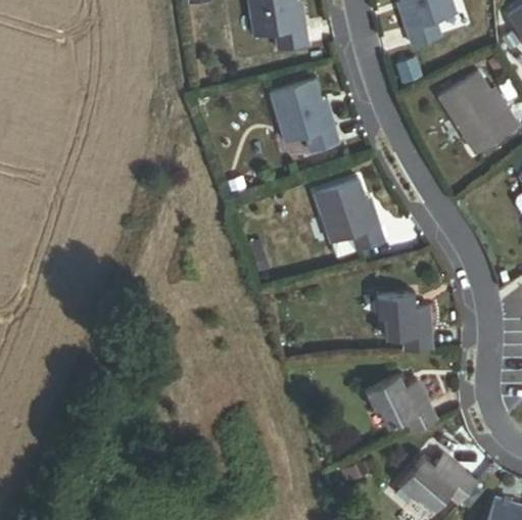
[(251,0),(257,38),(277,36),(279,51),(311,47),(309,30),(302,31),(299,1),(298,0),(251,0)]
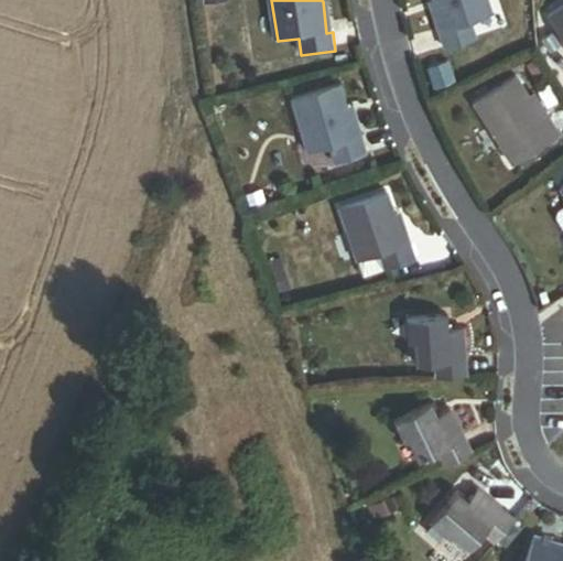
[(469,23),(491,15),(486,0),(433,0),(434,2),(444,31),(439,33),(445,52),(475,42),(469,23)]
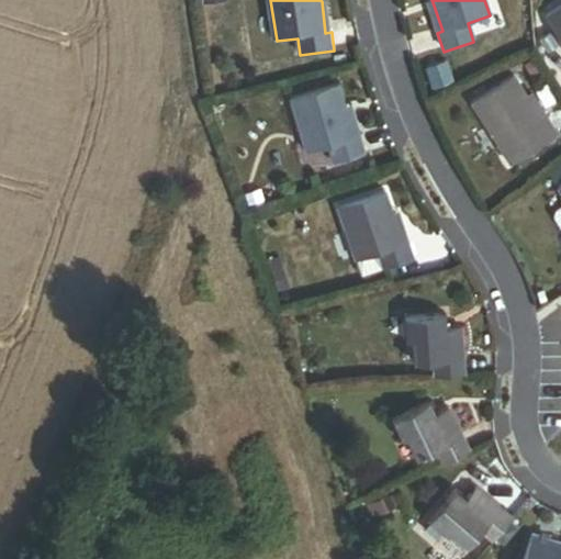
[(325,33),(332,32),(327,1),(322,1),(325,33)]
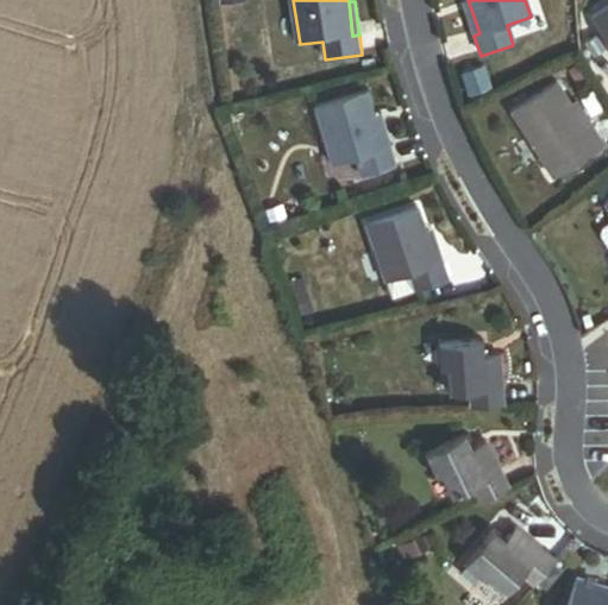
[(463,4),(474,36),(480,33),(469,2),(463,4)]
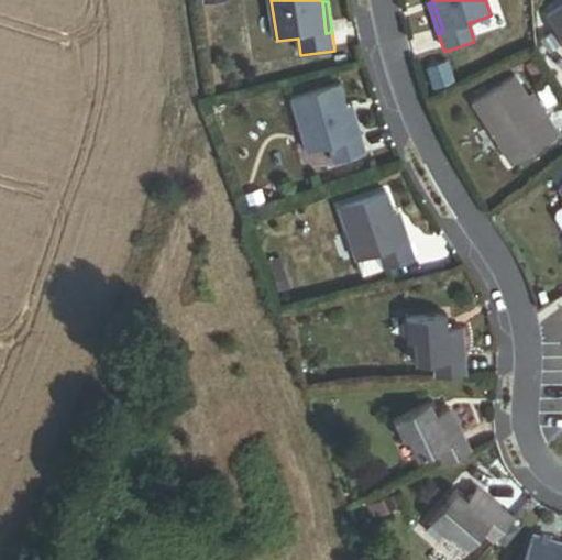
[(510,165),(559,136),(550,120),(543,123),(528,97),(516,77),(473,102),(510,165)]
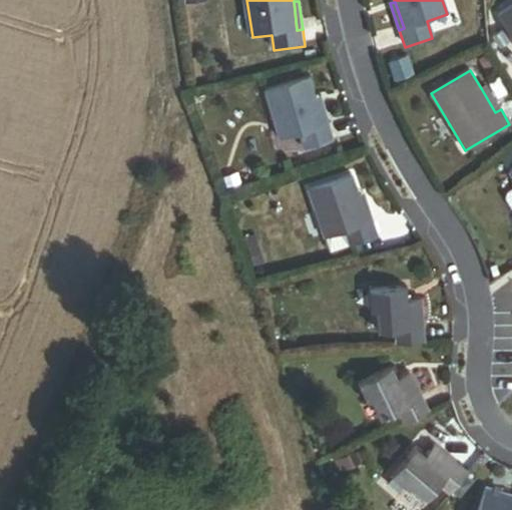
[(268,89),(281,139),(303,133),(307,148),(334,141),(330,125),(324,126),(317,100),(311,78),(268,89)]
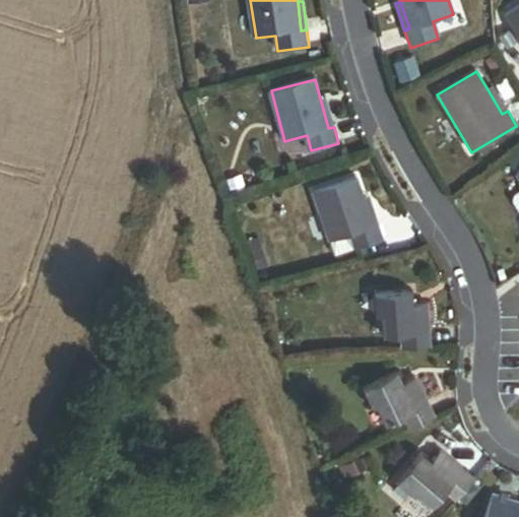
[(502,114),(508,111),(493,86),(488,89),(502,114)]
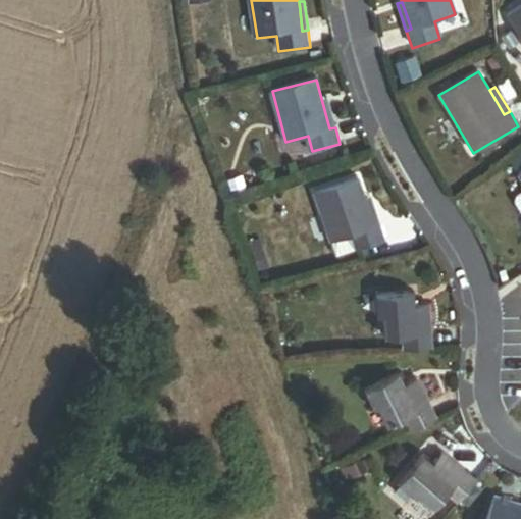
[(329,128),(335,127),(328,100),(322,102),(329,128)]
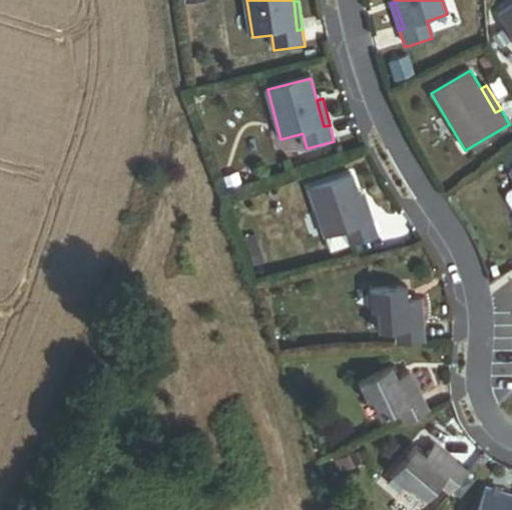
[(238,172),(224,177),(228,191),(243,186),(238,172)]
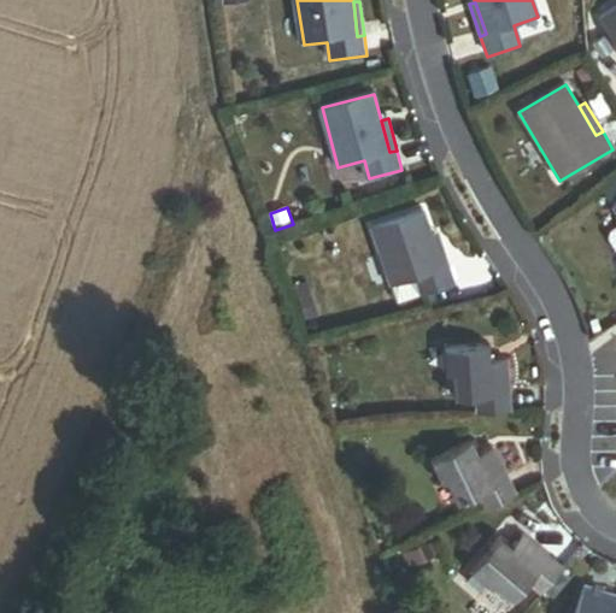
[(371,229),(392,290),(393,289),(398,304),(420,296),(453,286),(447,266),(443,269),(432,236),(423,212),(371,229)]
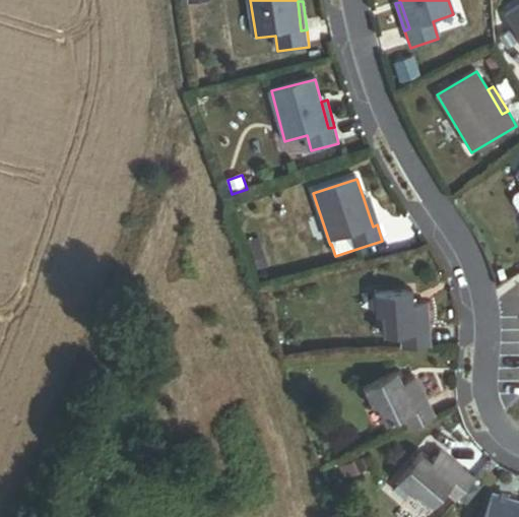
[(373,227),(377,224),(368,197),(364,199),(373,227)]
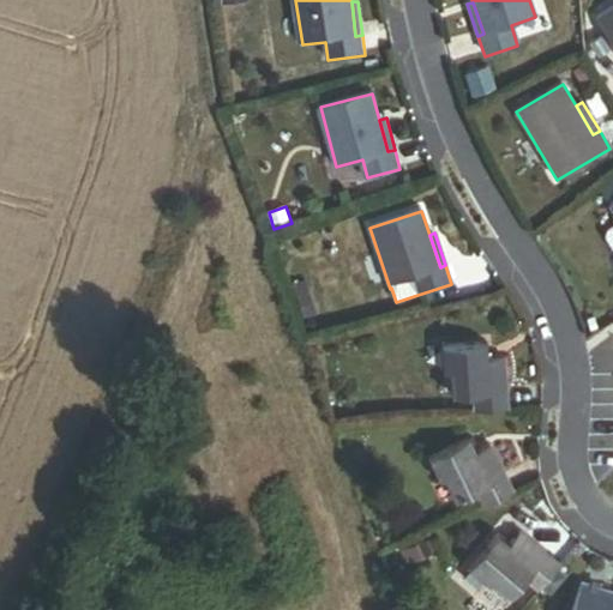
[(317,319),(312,305),(301,308),(307,322),(317,319)]
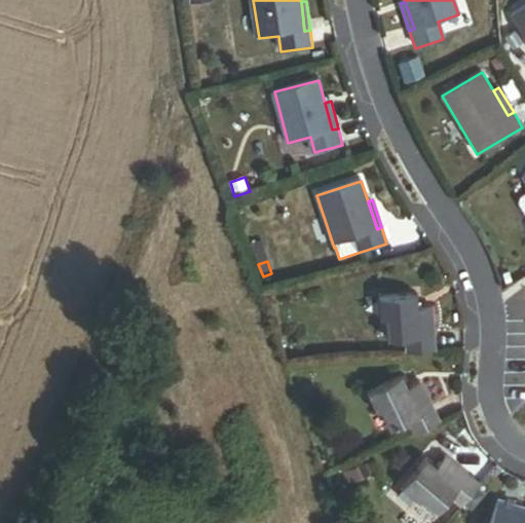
[(409,355),(436,352),(433,307),(419,308),(418,294),(378,297),(379,320),(385,319),(387,339),(408,338),(409,355)]
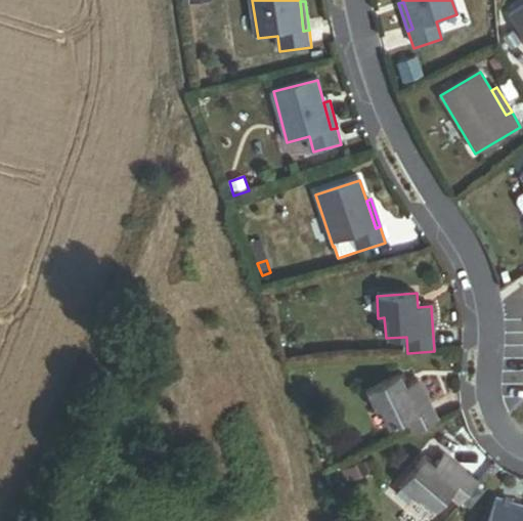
[(413,435),(438,423),(420,384),(407,390),(401,378),(365,395),(375,414),(380,410),(390,430),(407,422),(413,435)]
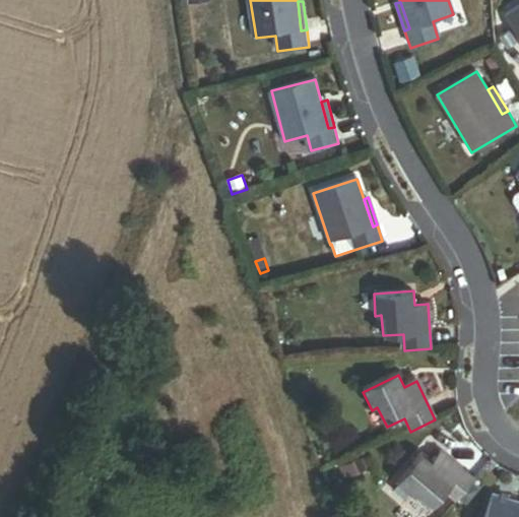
[(458,502),(475,480),(441,452),(433,461),(423,453),(397,483),(413,497),(417,493),(434,506),(446,492),(458,502)]
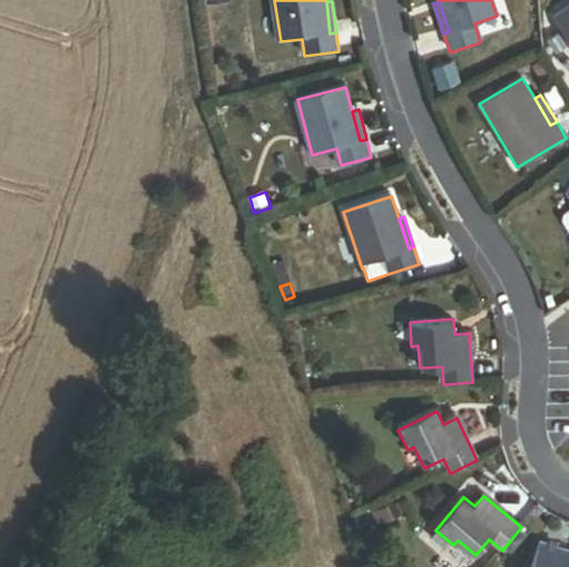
[(380,530),(374,517),(365,520),(372,534),(380,530)]
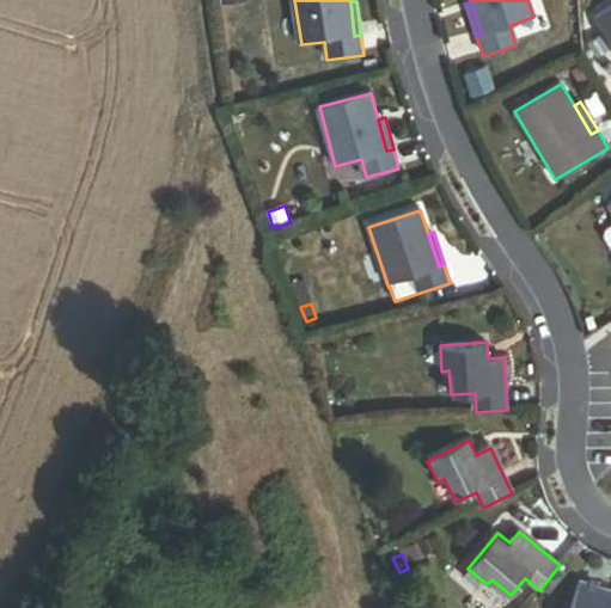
[(551,596),(569,577),(558,569),(542,588),(551,596)]
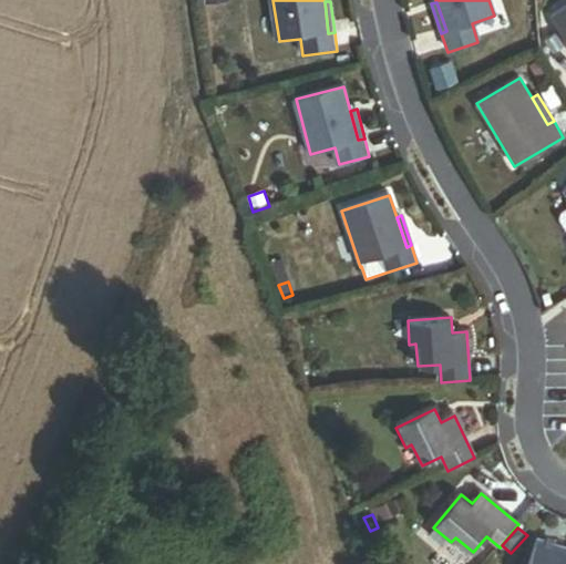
[(565,550),(536,541),(527,563),(565,563),(565,550)]
